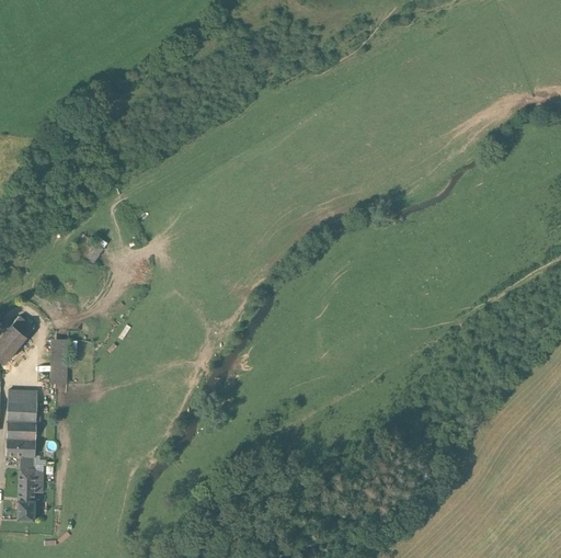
[(20,316),(11,326),(24,337),(33,326),(20,316)]
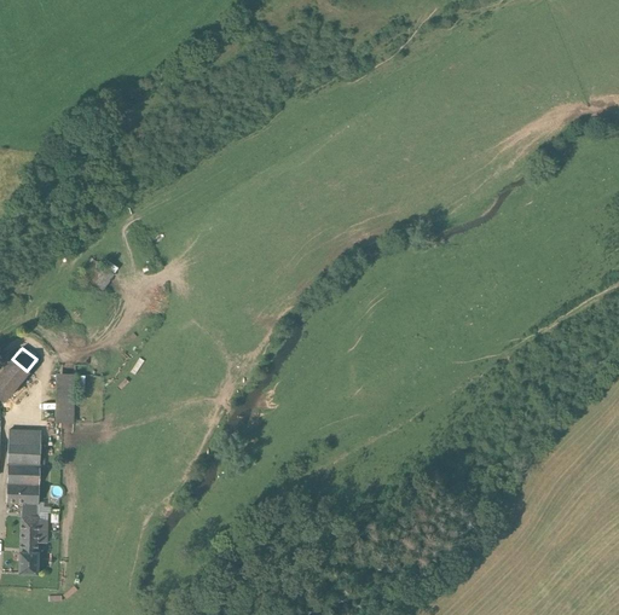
[(27,371),(12,359),(0,372),(0,398),(4,401),(29,372),(27,371)]
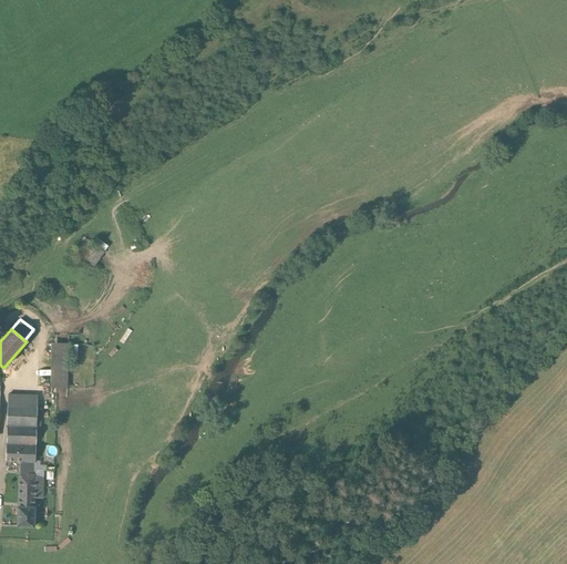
[(69,342),(53,342),(51,386),(68,386),(69,342)]
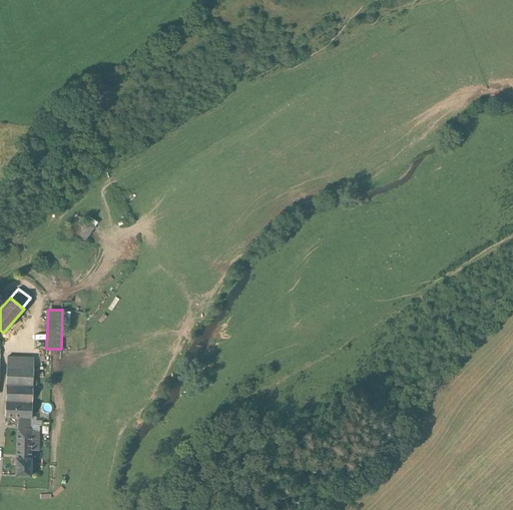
[(35,354),(7,353),(6,384),(34,385),(35,354)]
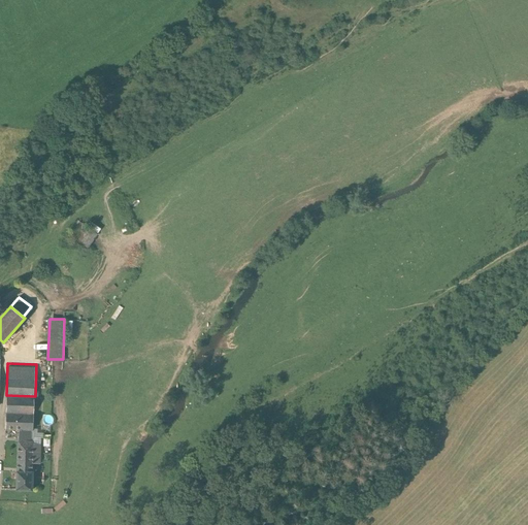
[(35,396),(6,395),(6,412),(34,413),(35,396)]
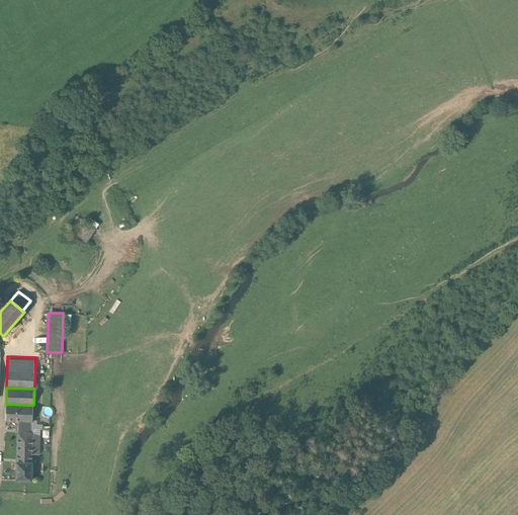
[(33,420),(33,405),(6,404),(5,420),(33,420)]
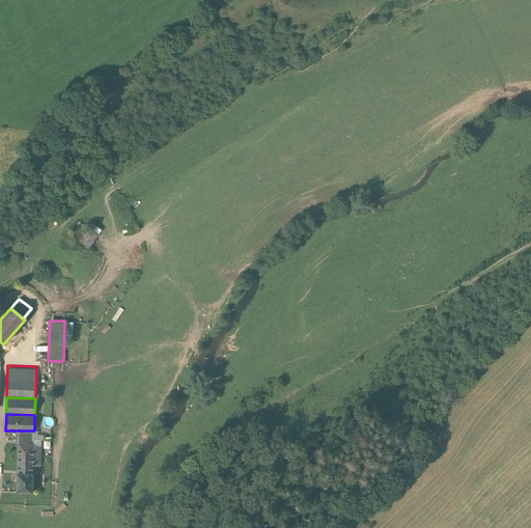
[(34,431),(18,431),(18,442),(33,442),(34,431)]
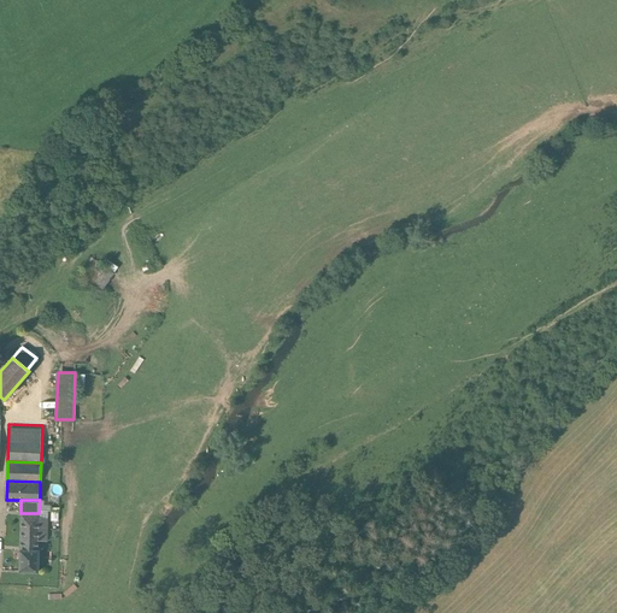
[(39,513),(21,513),(19,547),(39,547),(39,513)]
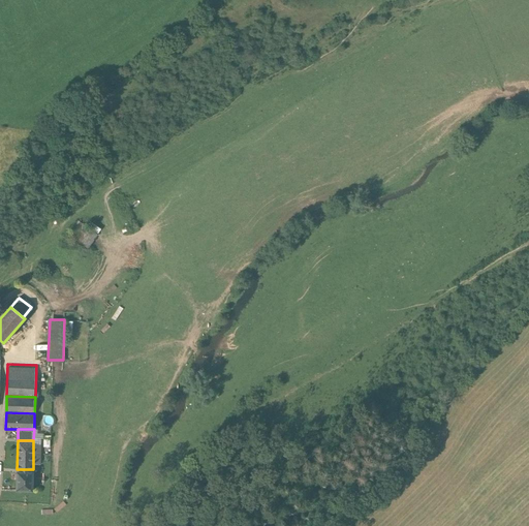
[(33,469),(17,469),(17,490),(32,490),(33,469)]
